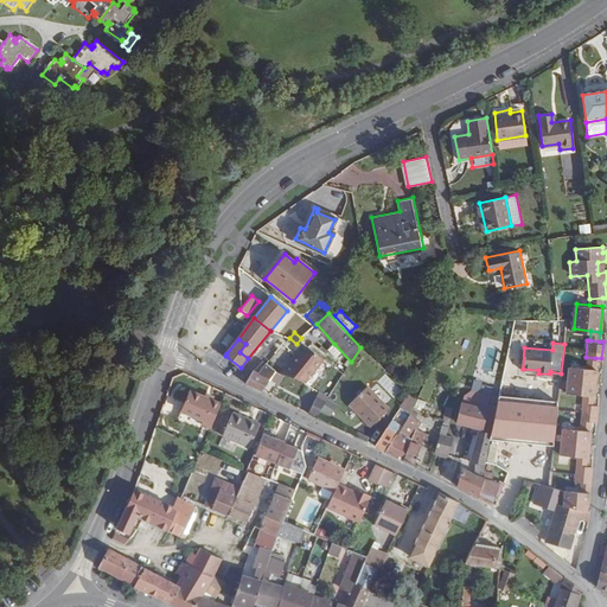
[(299,355),(282,374),(294,377),(304,383),(325,357),(308,344),(299,355)]
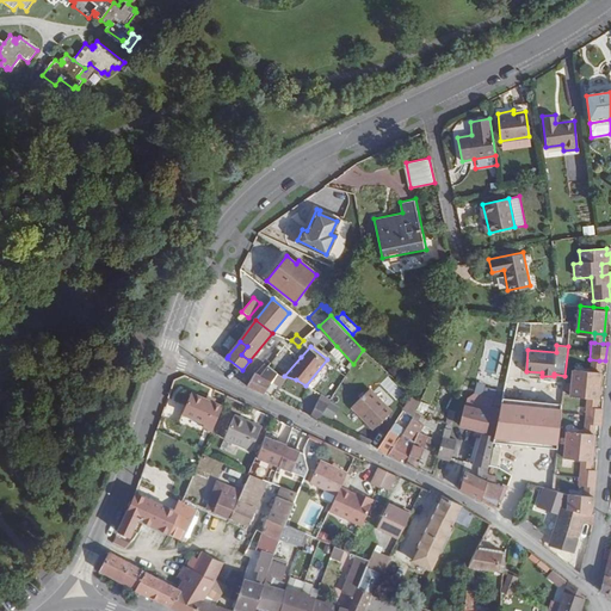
[(353,364),(337,346),(331,352),(349,372),(353,364)]
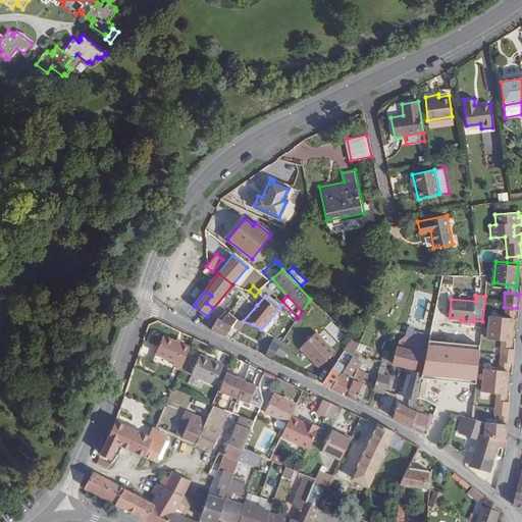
[(512,316),(512,308),(504,307),(503,315),(512,316)]
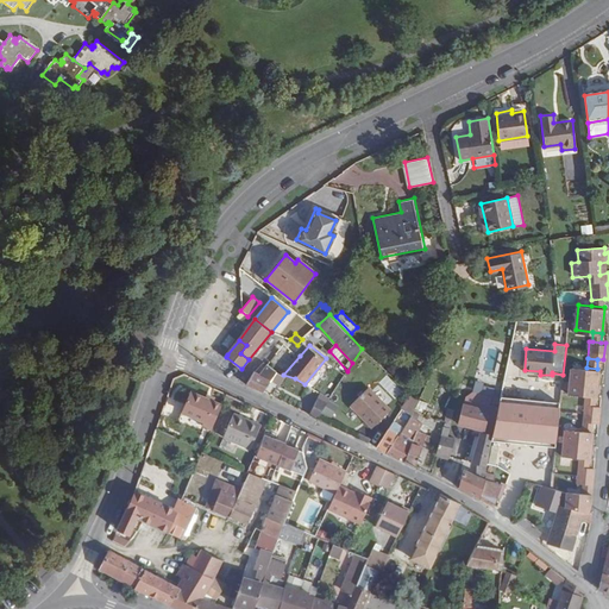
[(248,384),(264,391),(277,372),(268,365),(262,374),(256,371),(248,384)]
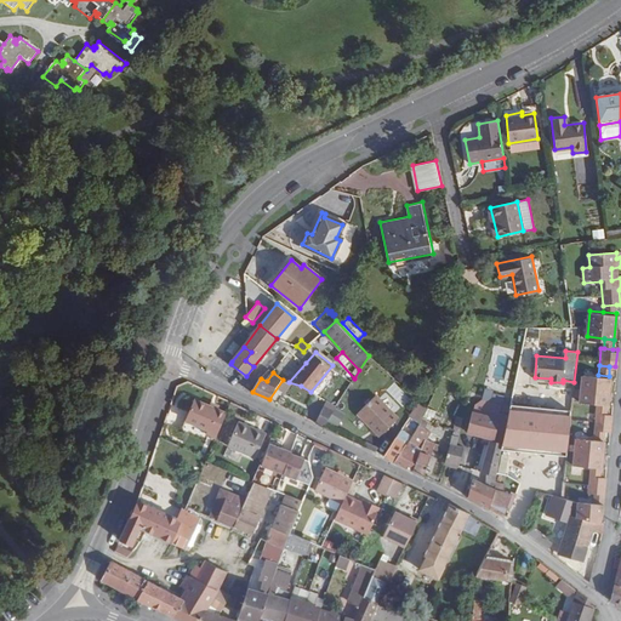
[(598,375),(582,372),(580,399),(597,402),(607,402),(609,376),(598,375)]
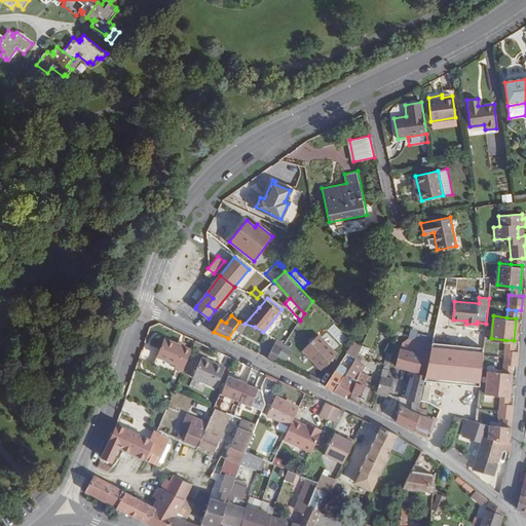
[(325,368),(337,354),(318,335),(303,350),(314,362),(316,360),(325,368)]
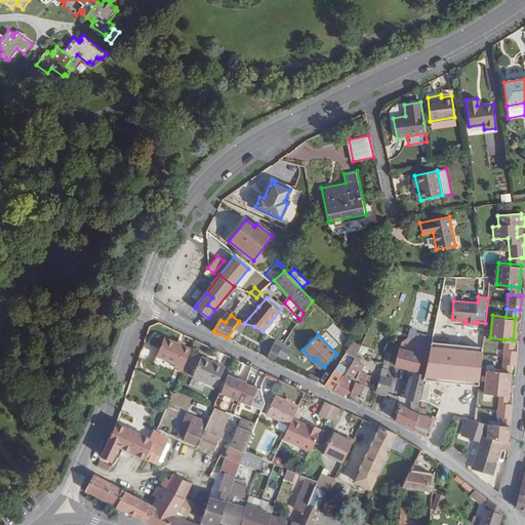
[(155,356),(164,360),(171,340),(163,337),(155,356)]
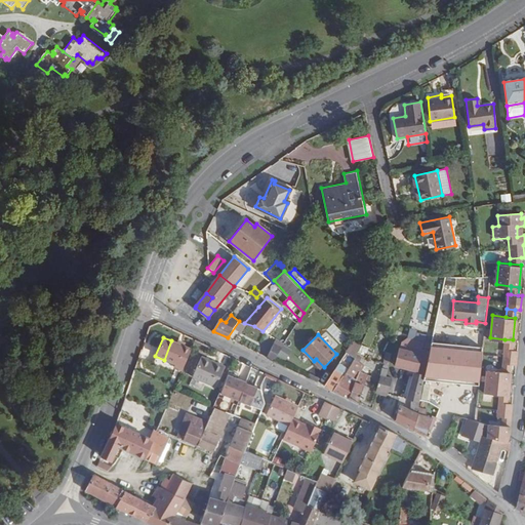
[(401,348),(421,353),(425,341),(408,337),(402,341),(401,348)]
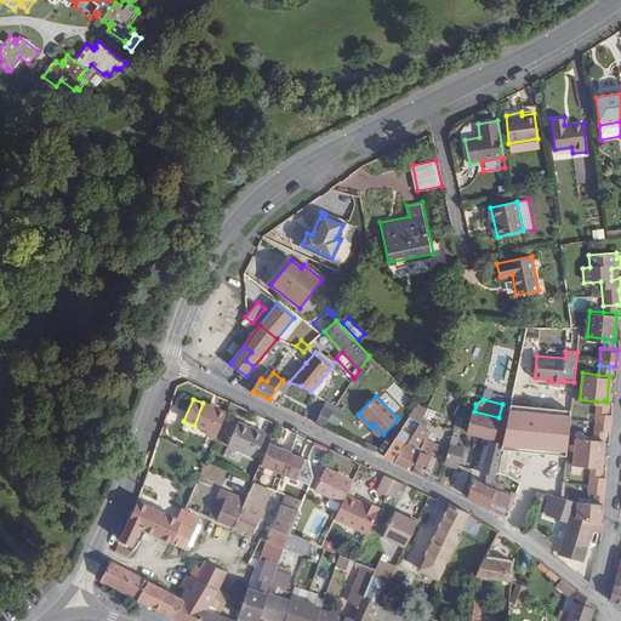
[(420,402),(410,416),(420,423),(421,420),(427,408),(420,402)]
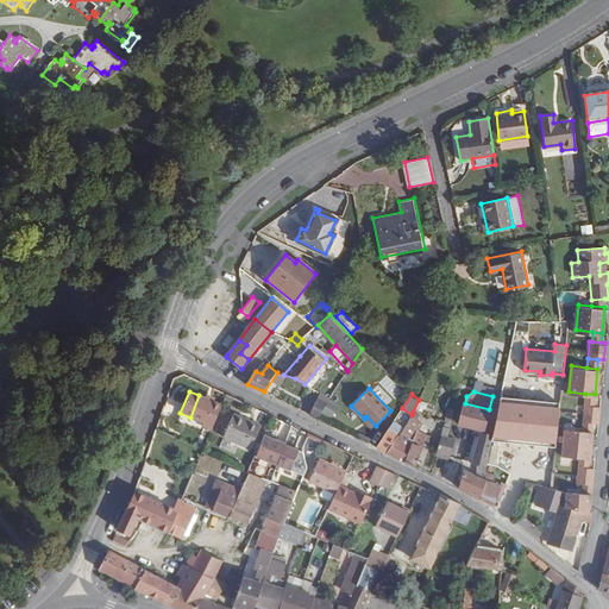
[(594,403),(595,394),(585,394),(584,403),(594,403)]
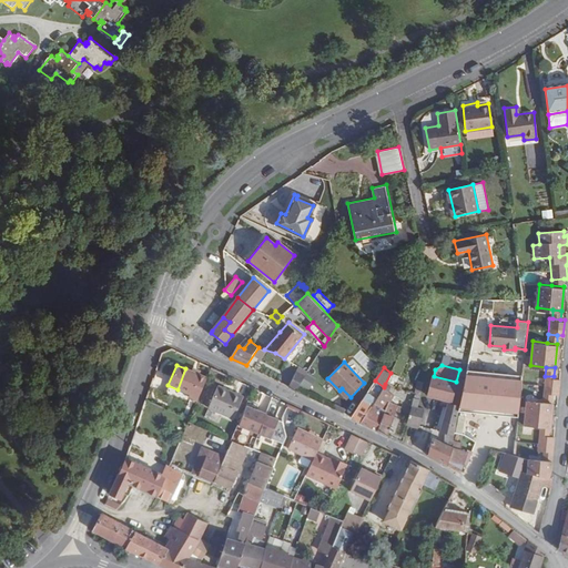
[(178,389),(198,397),(205,377),(185,368),(178,389)]
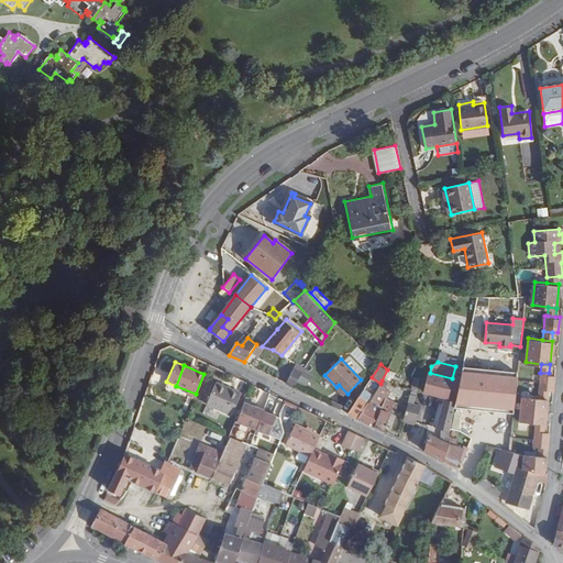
[(286,383),(295,386),(302,373),(296,368),(286,383)]
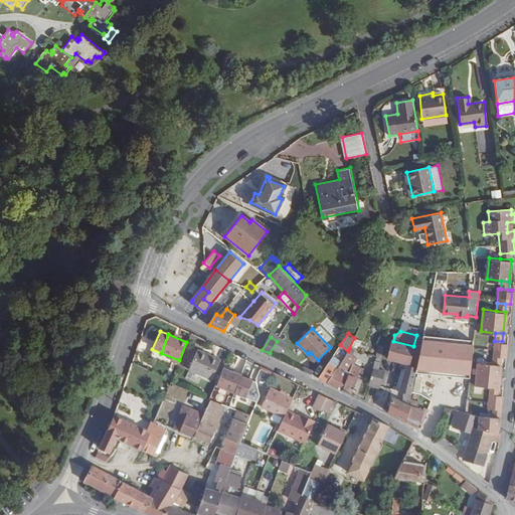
[(281,352),(287,342),(279,338),(274,348),(281,352)]
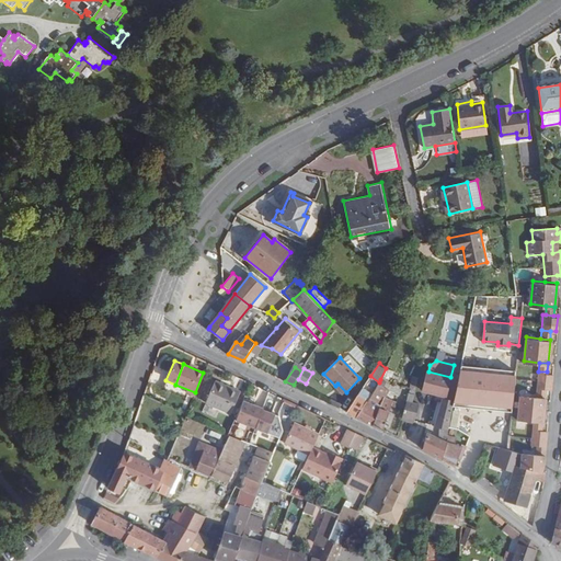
[(391,378),(393,371),(386,368),(384,375),(391,378)]
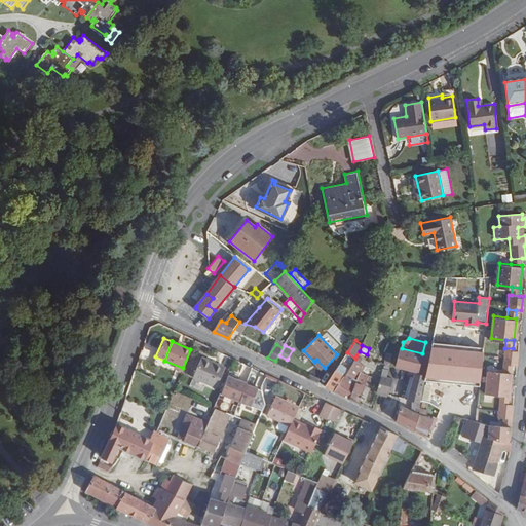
[(418,372),(422,353),(402,348),(398,366),(418,372)]
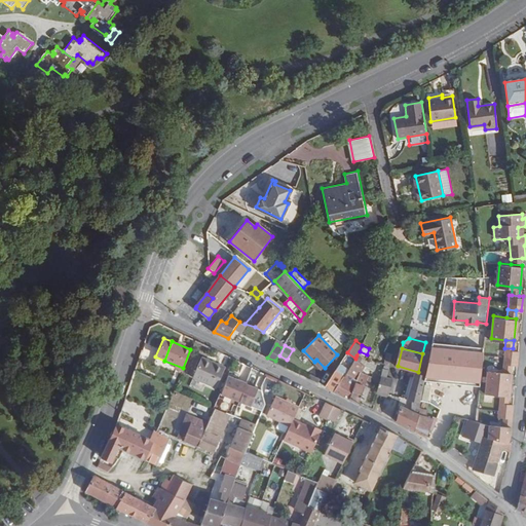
[(513,348),(504,348),(503,363),(512,364),(517,364),(519,349),(513,348)]
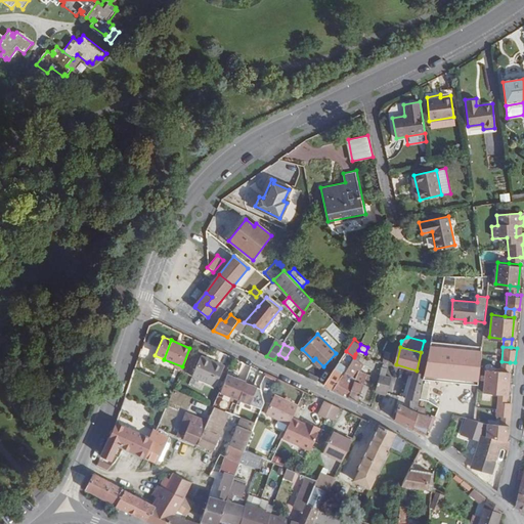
[(380,375),(385,376),(388,363),(391,354),(387,352),(384,363),(383,368),(383,367),(380,375)]
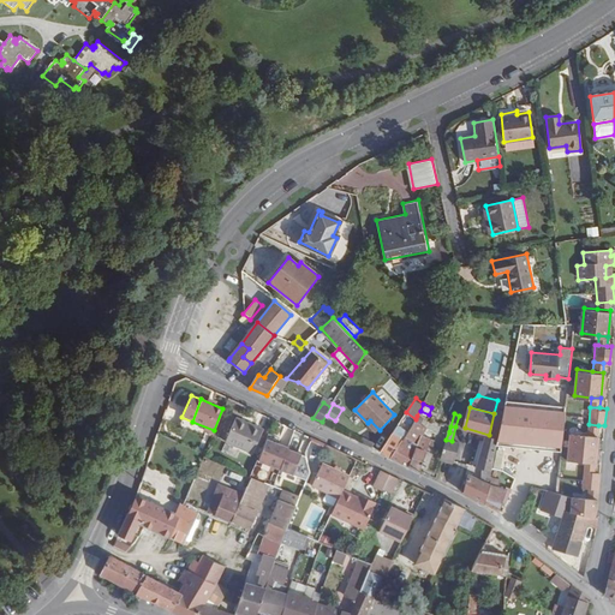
[(251,452),(262,429),(236,417),(225,440),(251,452)]
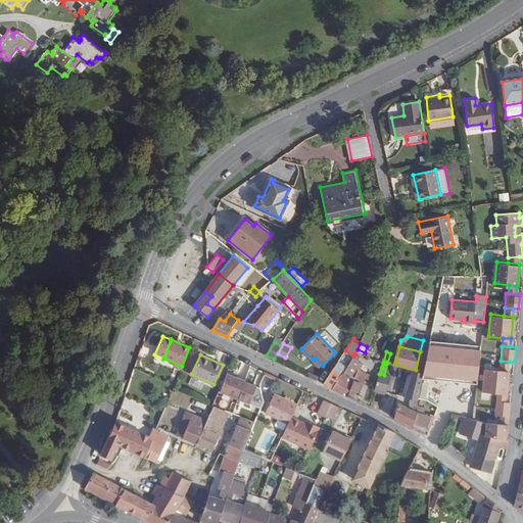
[(315,358),(313,360),(320,368),(323,366),(315,358)]
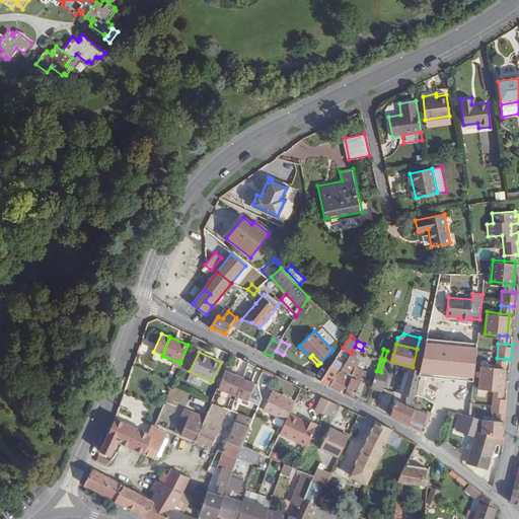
[(356,368),(359,360),(355,358),(350,356),(343,369),(352,374),(350,377),(346,392),(355,396),(361,379),(365,381),(367,372),(356,368)]
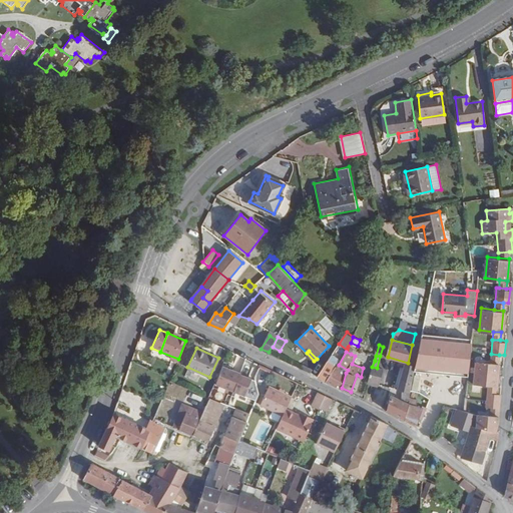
[(498,362),(499,355),(491,354),(490,362),(498,362)]
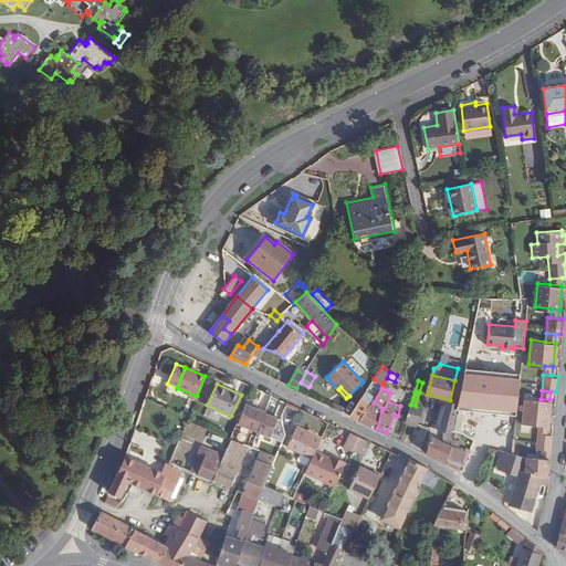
[(541,399),(525,397),(523,422),(538,423),(547,425),(549,399),(541,399)]
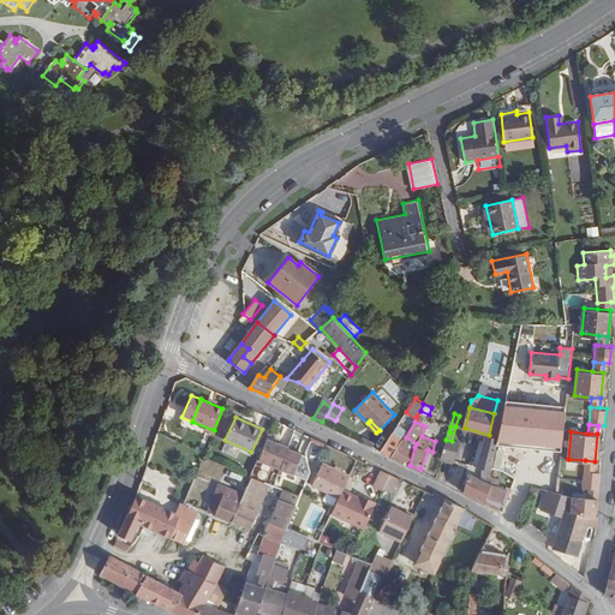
[(392,457),(402,440),(404,439),(393,433),(380,452),(392,457)]
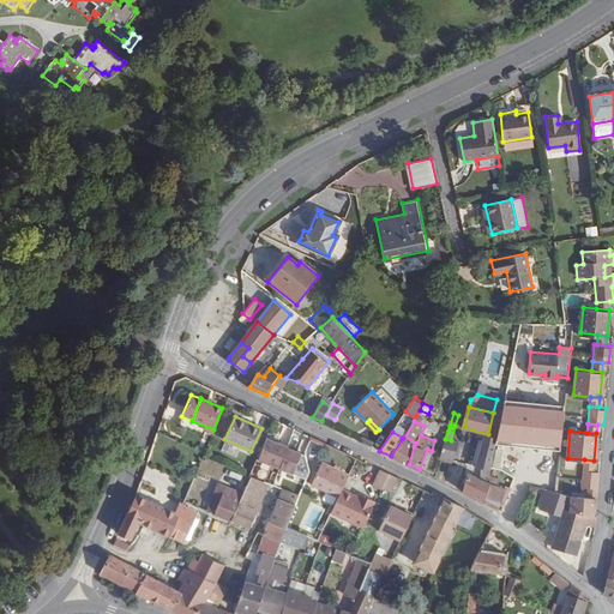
[(289,447),(289,445),(268,438),(258,459),(281,469),(289,447)]
